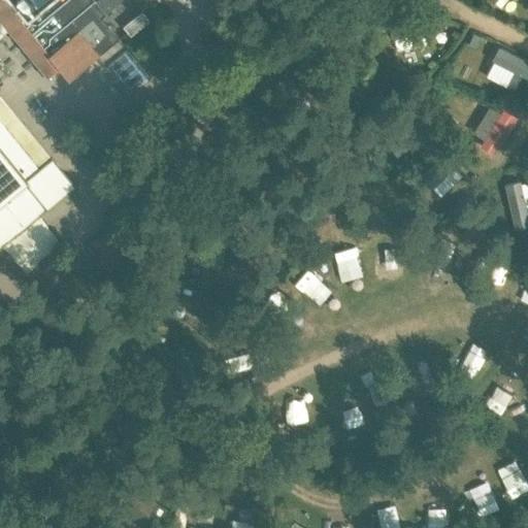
[(0,0),(0,5),(15,24),(9,29),(48,77),(68,61),(78,73),(116,42),(121,38),(109,25),(107,27),(101,19),(107,13),(96,0),(0,0)]
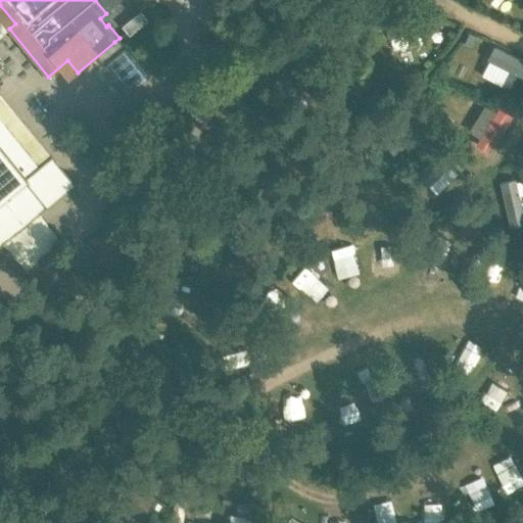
[(424,15),(384,24),(387,38),(426,30),(424,15)]
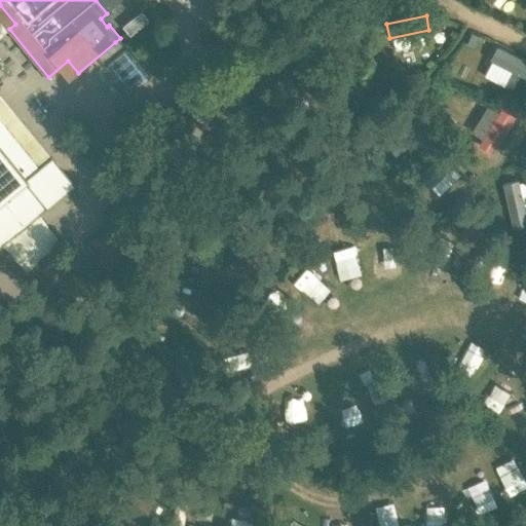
[(473,33),(466,43),(474,47),(480,37),(473,33)]
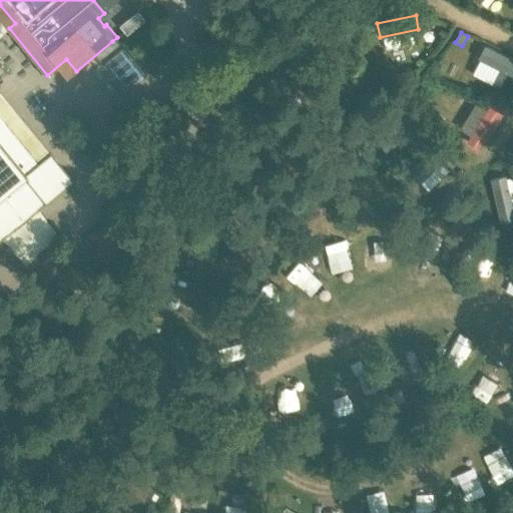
[(512,58),(486,45),(479,59),(512,76),(512,58)]
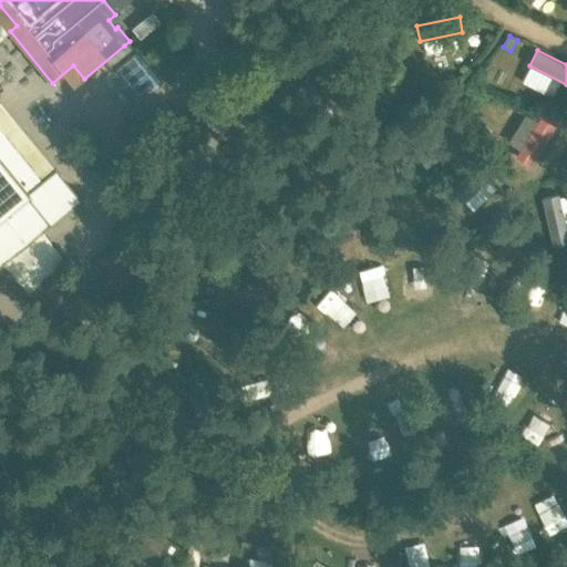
[(436,75),(433,85),(444,90),(449,81),(436,75)]
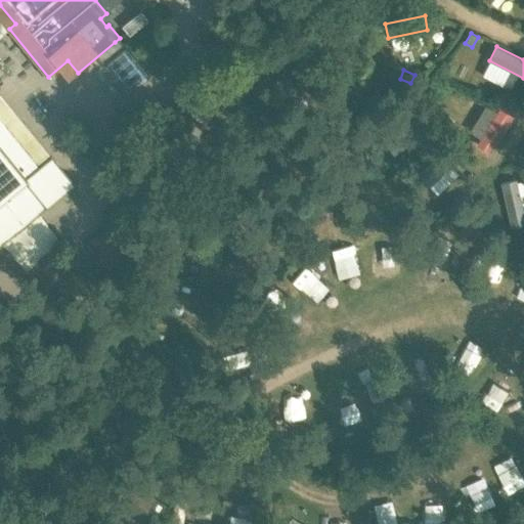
[(390,73),(389,87),(398,88),(398,73),(390,73)]
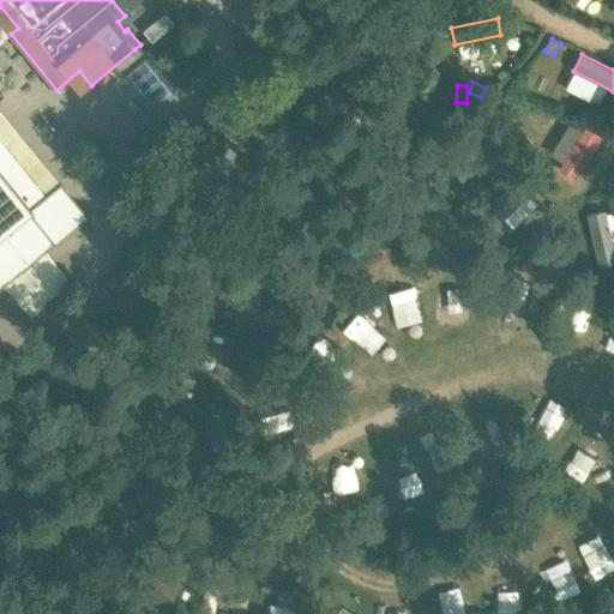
[(0,286),(89,214),(1,108),(0,109),(0,286)]
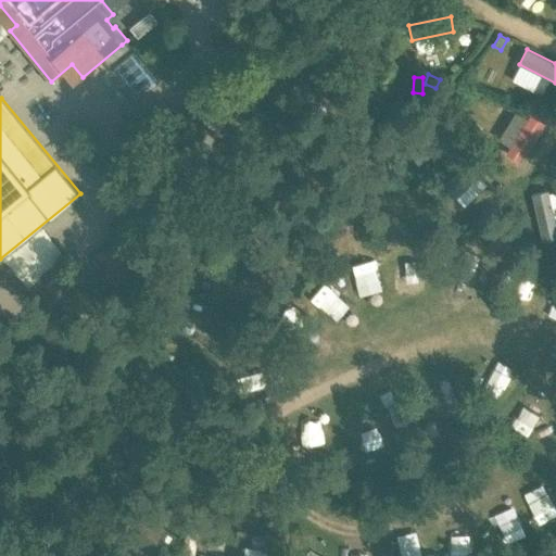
[(530,115),(507,152),(521,161),(544,124),(530,115)]
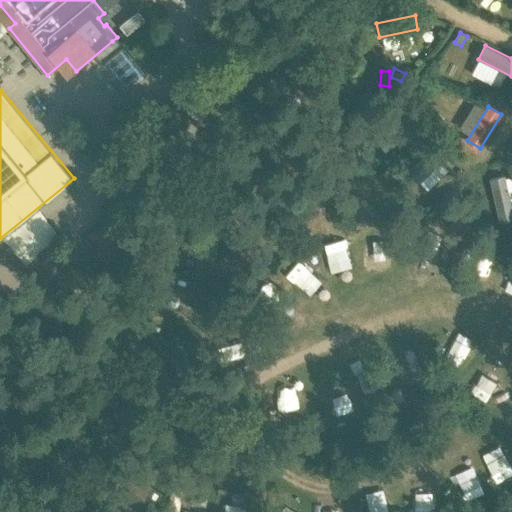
[(439,112),(431,118),(439,129),(447,123),(439,112)]
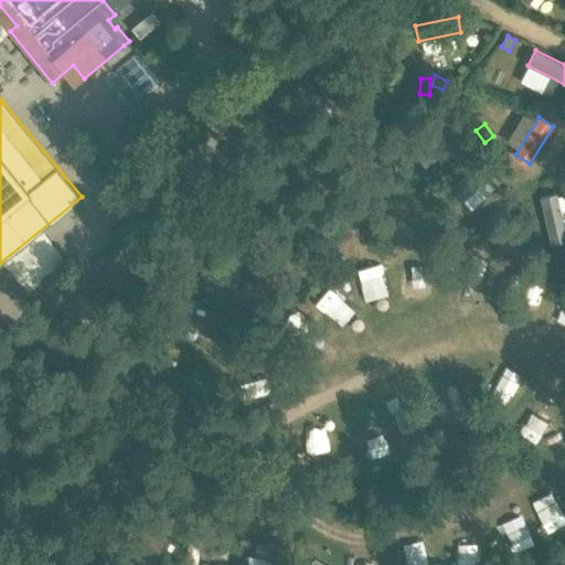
[(459,161),(451,168),(458,174),(465,168),(459,161)]
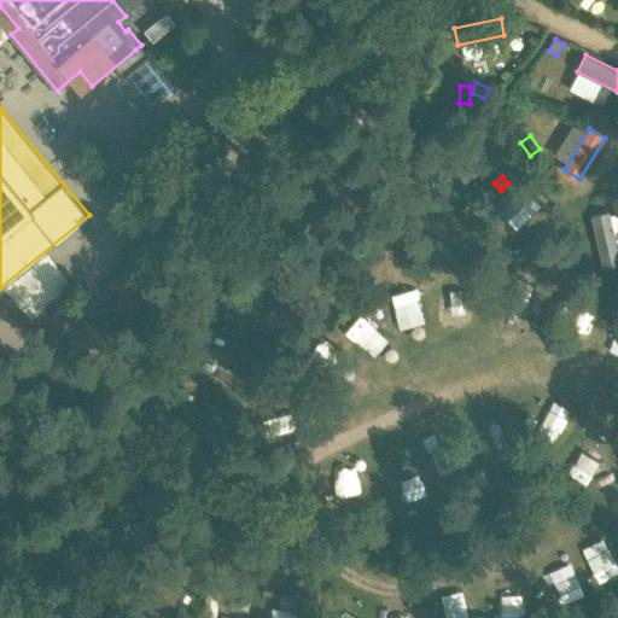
[(519,182),(493,208),(506,221),(532,196),(519,182)]
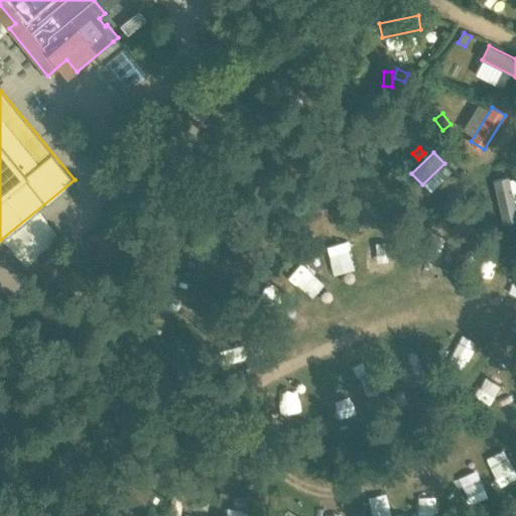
[(394,167),(384,174),(389,182),(400,174),(394,167)]
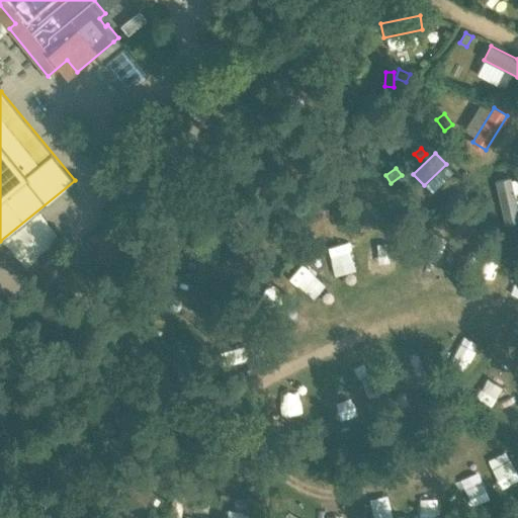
[(517,209),(510,176),(496,180),(506,225),(517,221),(517,209)]
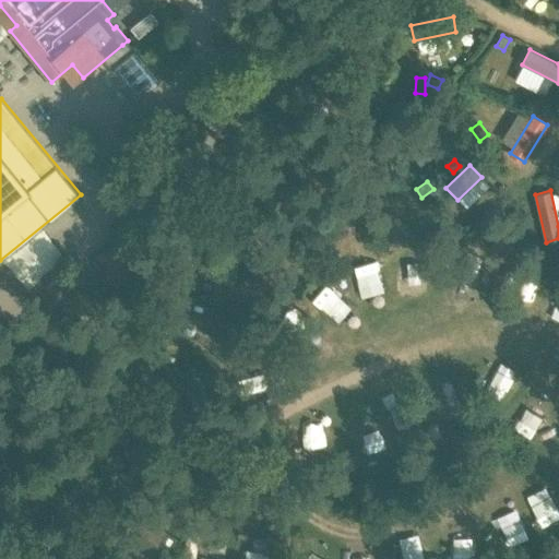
[(498,239),(489,244),(495,256),(503,251),(498,239)]
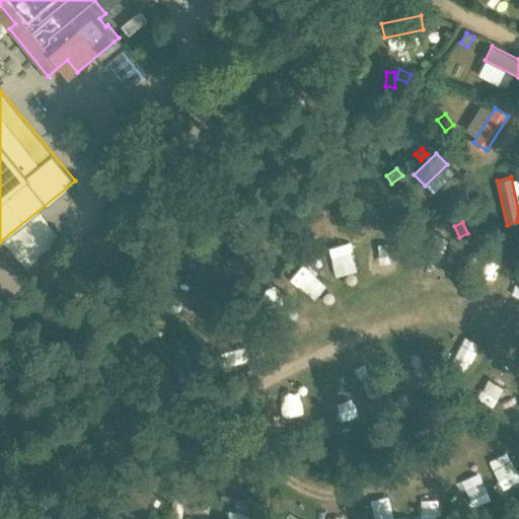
[(307,233),(300,238),(307,248),(314,243),(307,233)]
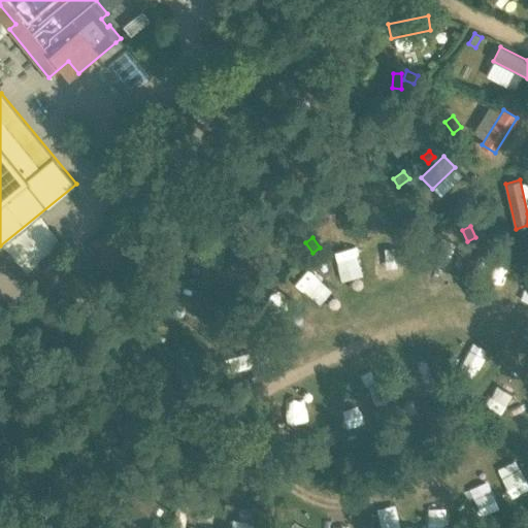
[(515,260),(513,272),(522,273),(524,262),(515,260)]
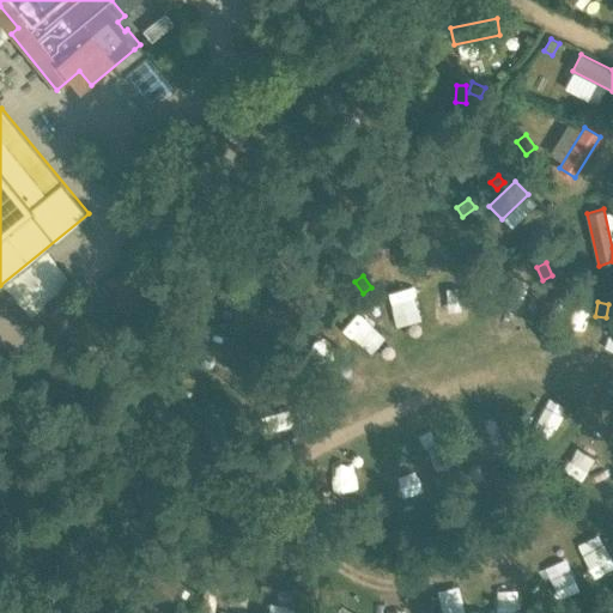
[(279,371),(274,381),(286,388),(292,378),(279,371)]
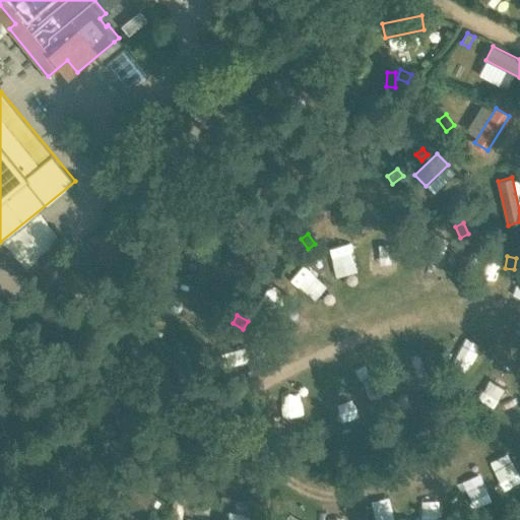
[(459,379),(448,384),(452,392),(463,387),(459,379)]
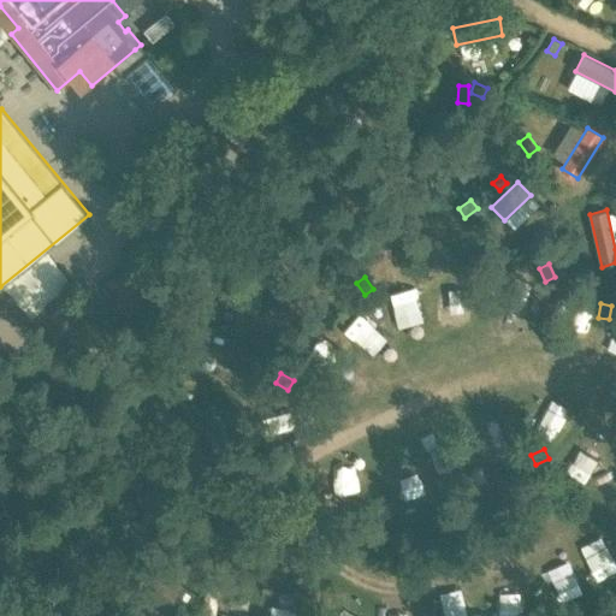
[(481,467),(471,471),(477,484),(486,480),(481,467)]
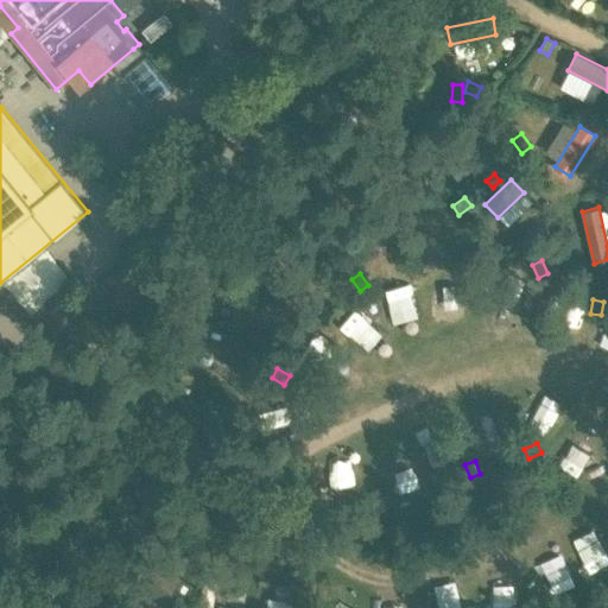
[(379,496),(369,500),(374,513),(384,511),(379,496)]
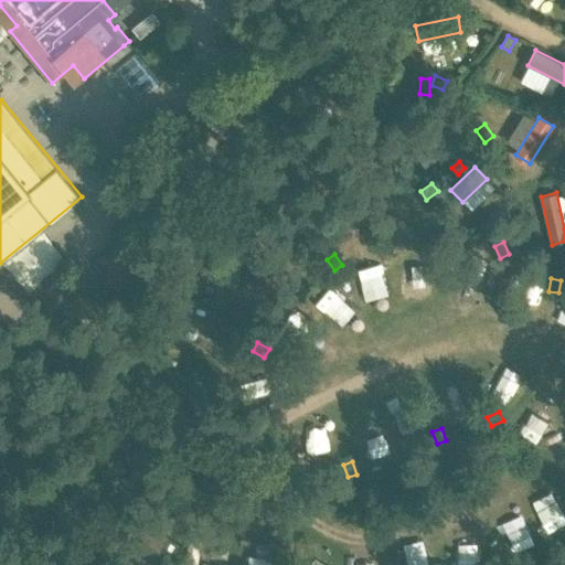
[(501,564),(498,554),(488,557),(490,564),(501,564)]
